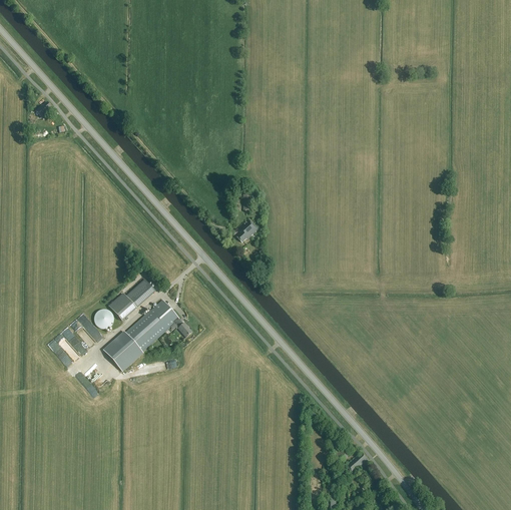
[(45,100),(44,100),(41,103),(40,102),(33,108),(39,115),(34,119),(43,130),(50,125),(40,114),(47,108),(47,107),(49,104),(45,100)]
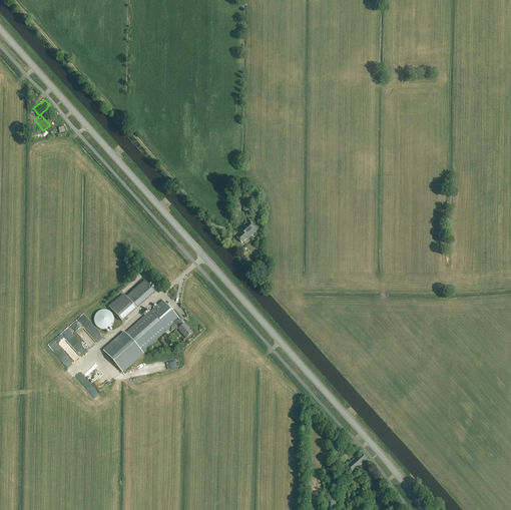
[(239,240),(244,236),(244,237),(257,227),(247,217),(236,227),(239,230),(234,234),(239,240)]
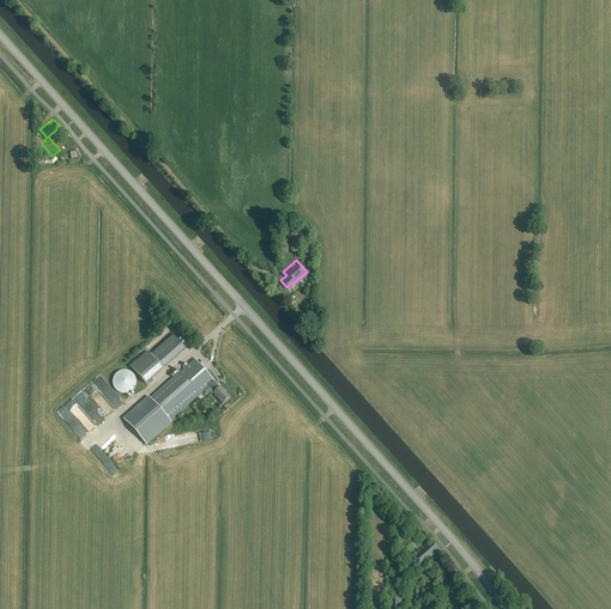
[(170,332),(147,351),(161,365),(183,346),(170,332)]
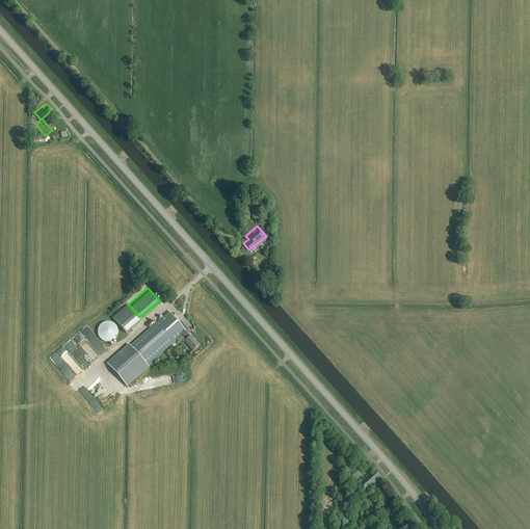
[(139,317),(128,305),(126,302),(110,316),(124,332),(139,317)]
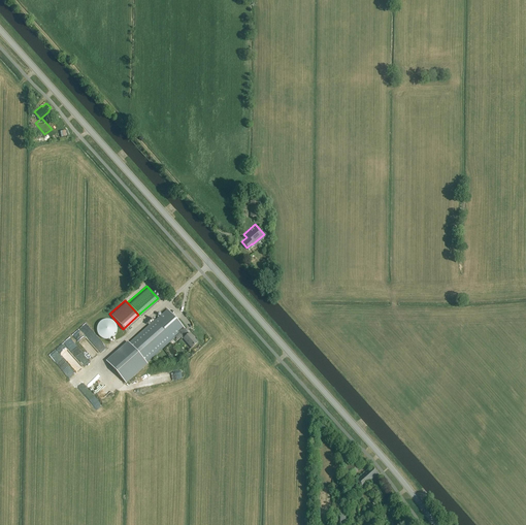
[(181,324),(165,306),(127,340),(126,339),(104,358),(124,380),(145,361),(144,360),(173,334),(175,337),(178,335),(179,336),(181,336),(189,346),(196,339),(188,331),(187,331),(181,325),(181,324)]
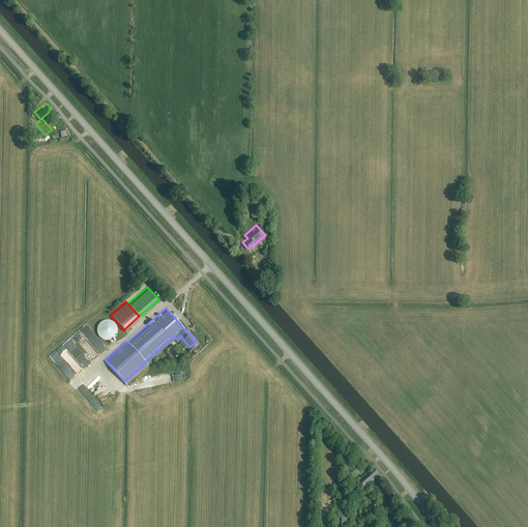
[(106,318),(105,318),(104,318),(103,318),(101,318),(101,319),(100,319),(99,319),(98,320),(97,321),(97,322),(96,322),(96,323),(95,324),(95,325),(95,326),(95,327),(95,328),(95,329),(95,330),(95,331),(95,332),(96,332),(96,333),(97,334),(98,335),(99,337),(100,337),(101,338),(103,338),(104,339),(105,339),(106,339),(107,339),(108,338),(109,338),(110,338),(111,337),(112,335),(113,334),(114,333),(114,332),(115,331),(115,330),(115,329),(115,328),(115,327),(115,326),(115,325),(115,324),(114,323),(114,322),(113,322),(113,321),(112,321),(112,320),(111,320),(111,319),(110,319),(109,318),(108,318),(107,318),(106,318)]
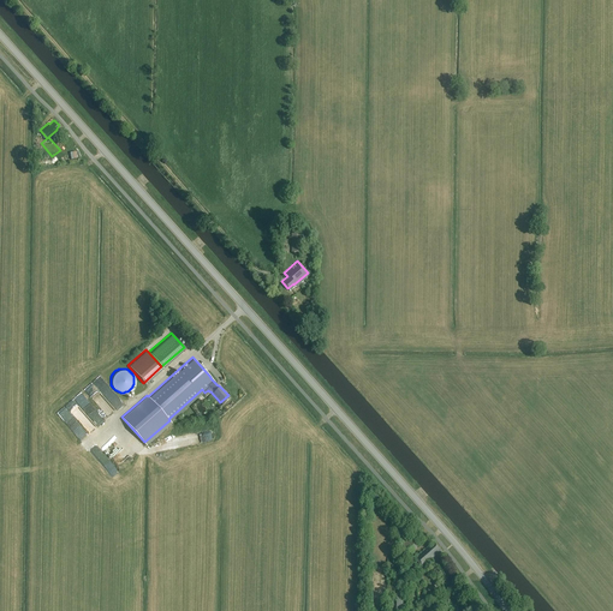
[(79,388),(55,409),(61,417),(70,408),(82,421),(89,417),(78,405),(79,403),(83,408),(90,401),(79,388)]
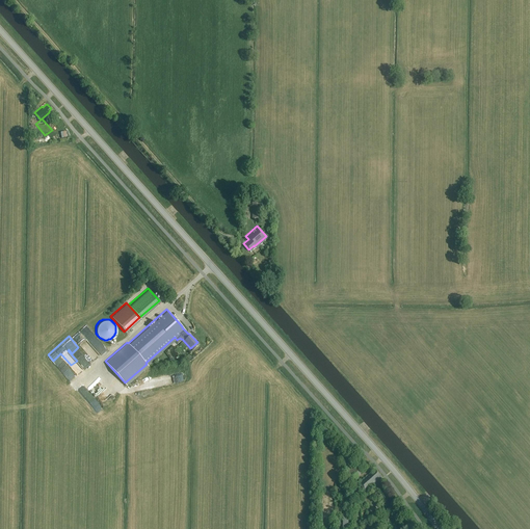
[(141,397),(162,393),(160,387),(139,391),(139,394),(140,393),(141,397)]
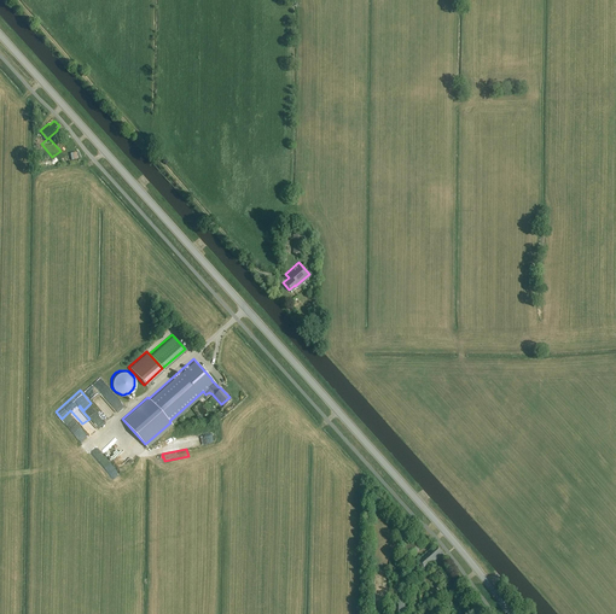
[(411,537),(402,544),(410,554),(418,545),(411,537)]
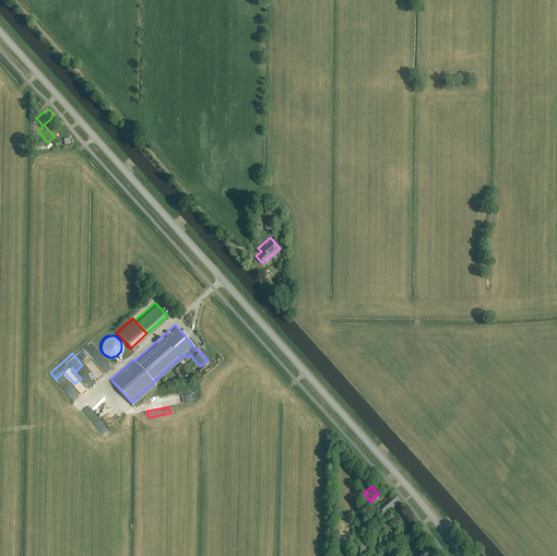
[(399,499),(398,497),(392,492),(388,496),(387,495),(375,506),(383,515),(393,505),(399,499)]
